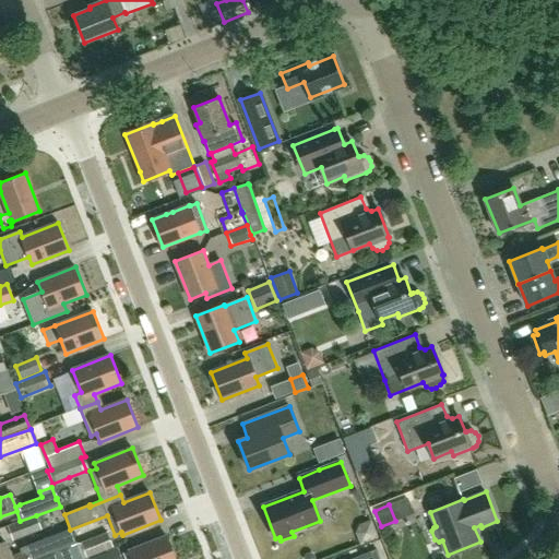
[(36,515),(20,521),(8,526),(13,542),(42,530),(36,515)]
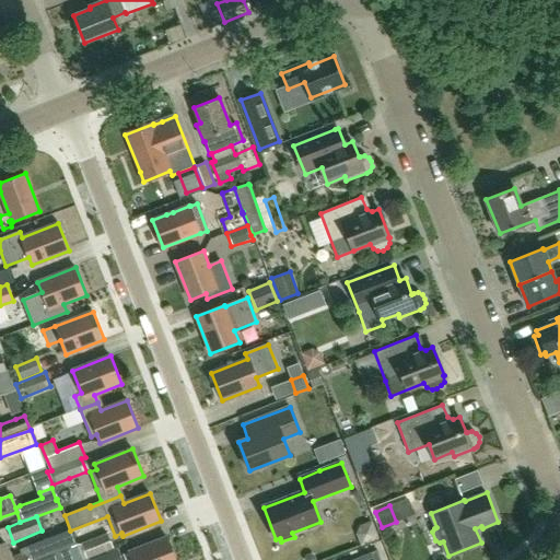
[(37,559),(77,546),(77,545),(70,531),(20,550),(22,555),(11,559),(4,543),(0,544),(0,559),(37,559)]
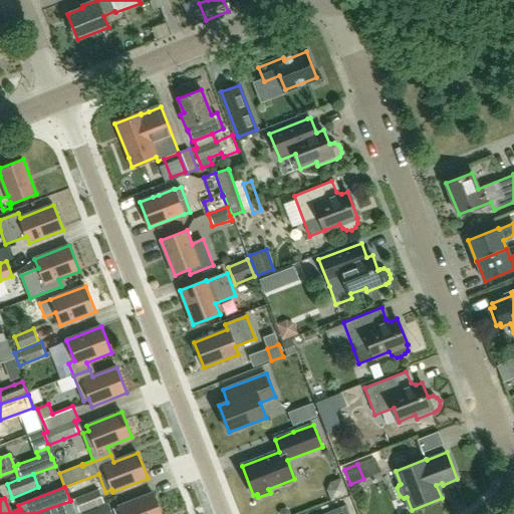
[(74,500),(70,500),(70,501),(75,513),(79,513),(80,513),(104,504),(98,489),(74,499),(74,500)]
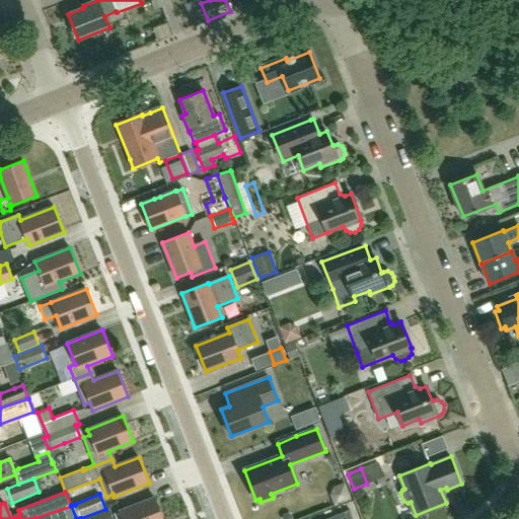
[(162,518),(155,498),(120,512),(123,518),(162,518)]
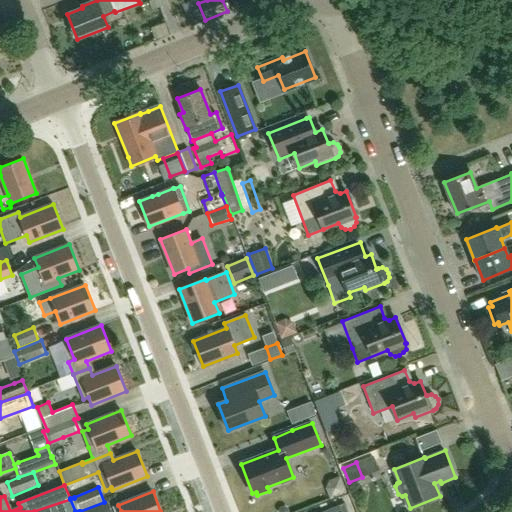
[(75,511),(70,499),(34,511),(75,511)]
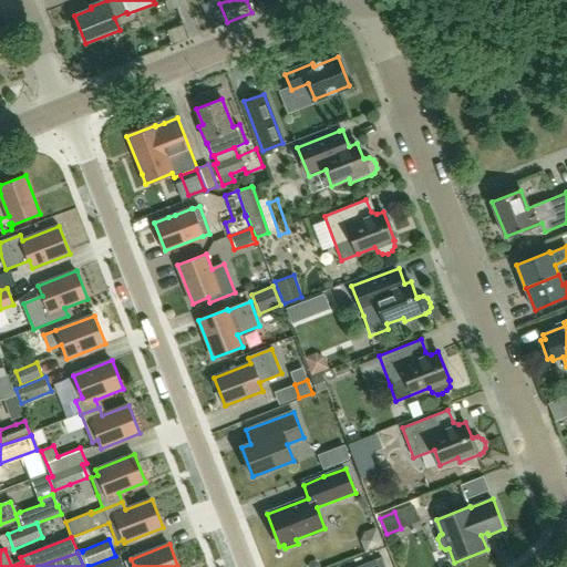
[(123,566),(120,555),(90,566),(123,566)]
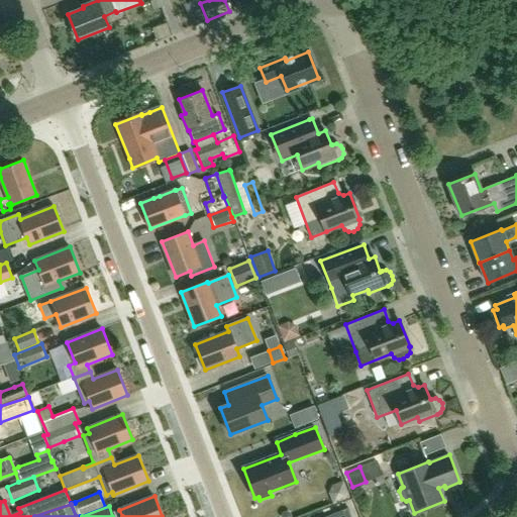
[(351,516),(348,508),(325,516),(351,516)]
